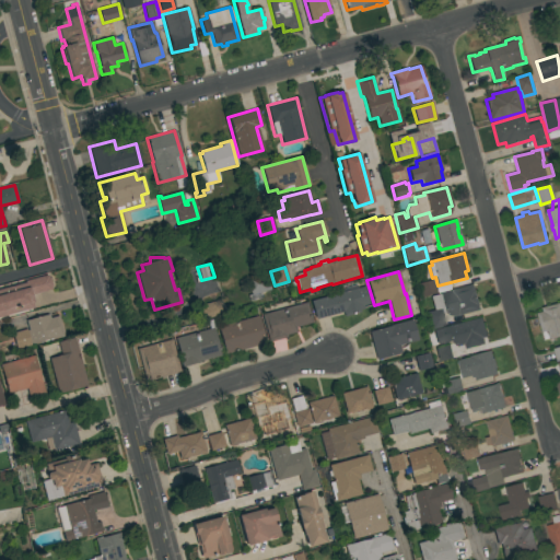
[(247,281),(268,276),(271,288),(269,289),(269,290),(259,292),(260,298),(248,301),(247,295),(251,294),(247,281)]
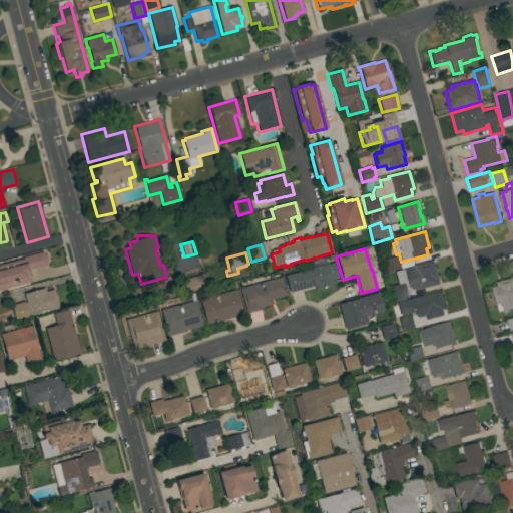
[(399,268),(387,272),(384,260),(396,257),(399,268)]
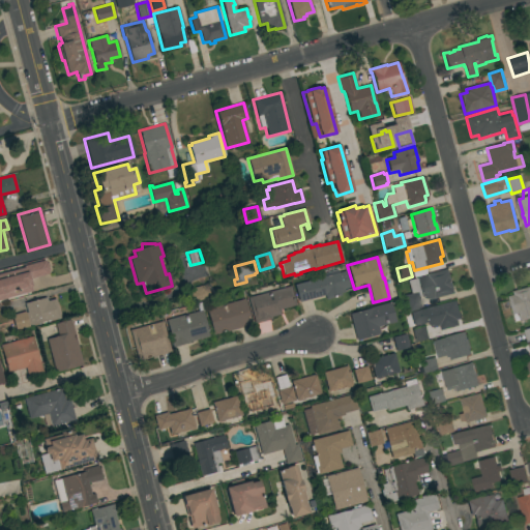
[(3,297),(0,286),(0,274),(26,268),(27,274),(29,273),(33,289),(3,297)]
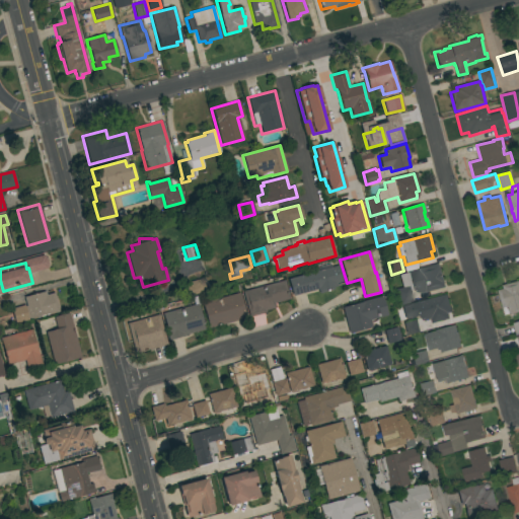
[(410,290),(413,301),(399,305),(395,290),(402,288),(398,275),(439,264),(445,287),(423,293),(419,293),(412,290),(410,290)]
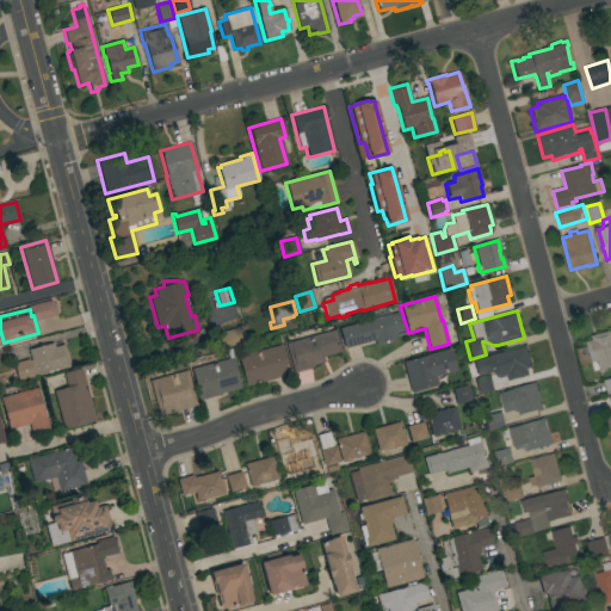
[(397,313),(402,332),(395,333),(396,337),(392,338),(392,340),(375,345),(374,340),(344,349),(338,328),(397,313)]
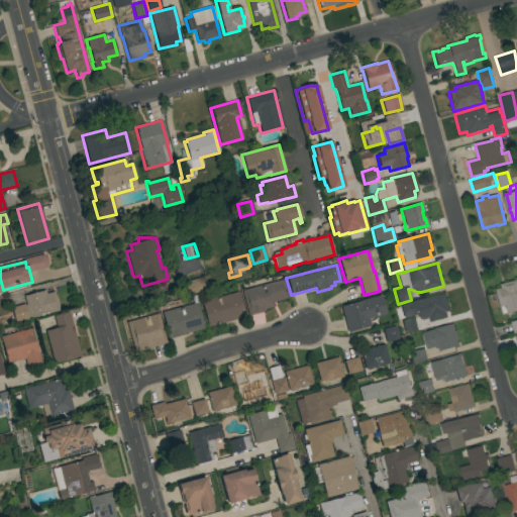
[(200,278),(204,290),(186,296),(182,283),(200,278)]
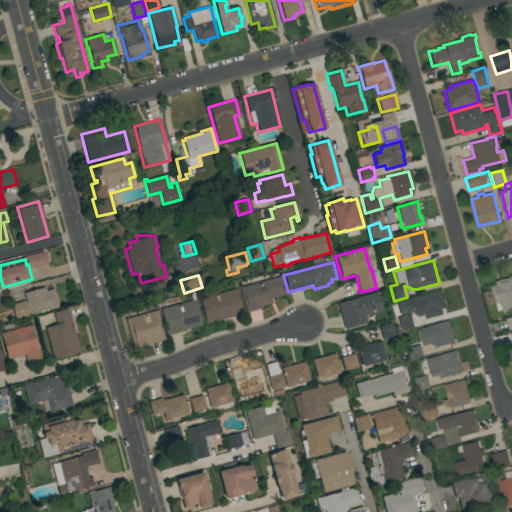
[(280,276),(285,295),(270,299),(271,304),(261,306),(262,308),(246,313),(239,288),(280,276)]
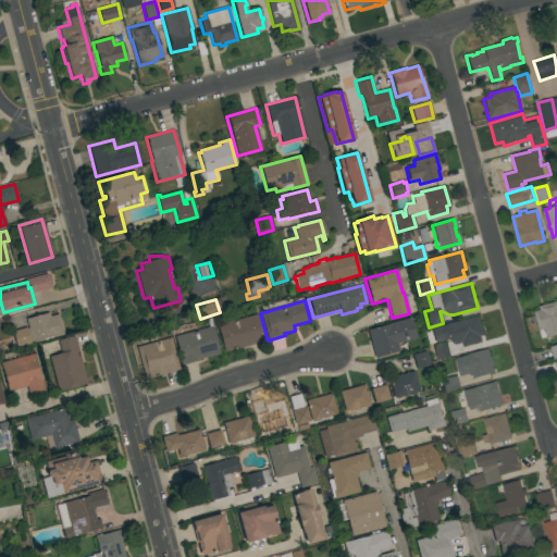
[(556,334),(547,337),(546,336),(542,337),(540,331),(534,312),(541,310),(540,307),(556,301),(556,334)]
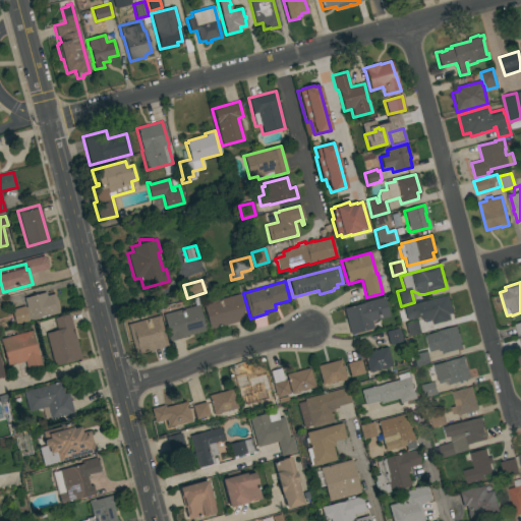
[(58,311),(58,312),(46,316),(46,315),(30,320),(27,320),(29,321),(14,325),(10,310),(24,306),(24,307),(26,307),(23,298),(44,292),(46,296),(54,294),(58,311)]
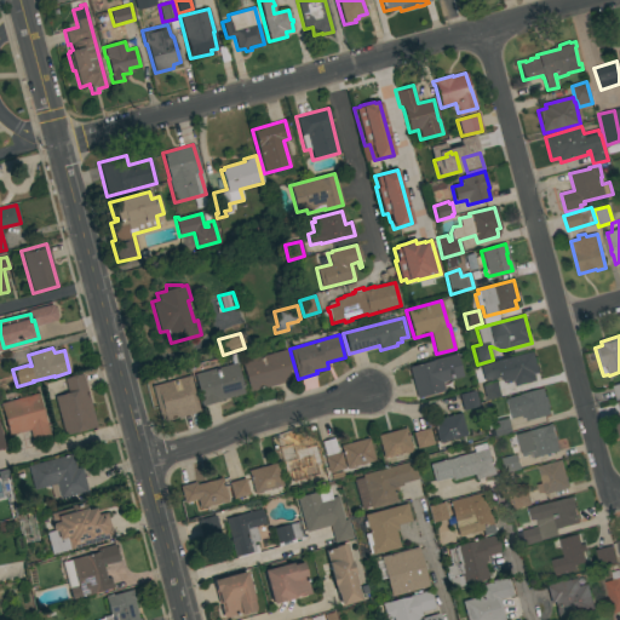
[(286,350),(293,380),(250,392),(241,362),(286,350)]
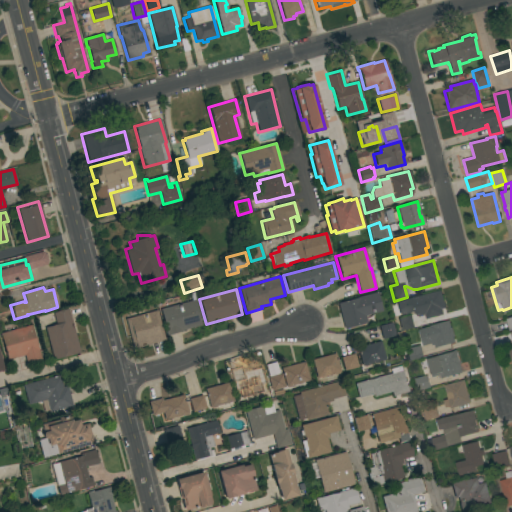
[(441,290),(446,308),(442,309),(444,315),(426,319),(425,315),(417,317),(416,313),(415,313),(414,312),(408,314),(408,313),(400,315),(396,302),(441,290)]
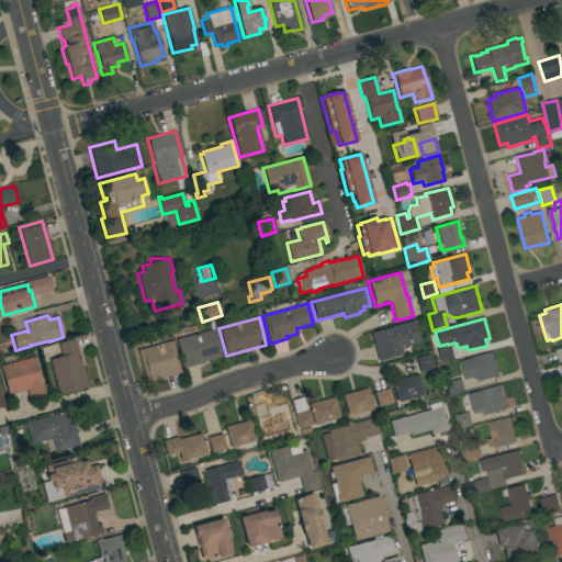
[(200,362),(200,363),(182,369),(181,364),(182,364),(176,340),(210,330),(208,322),(214,321),(216,330),(214,330),(221,357),(200,362)]
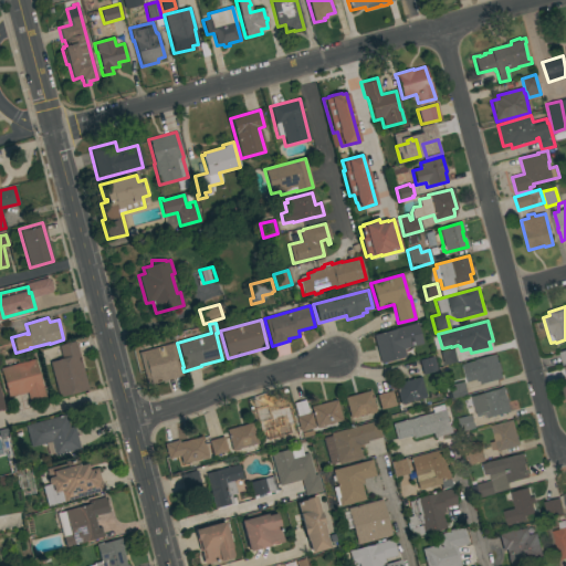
[(373,335),(417,323),(422,344),(402,348),(405,357),(380,364),(373,335)]
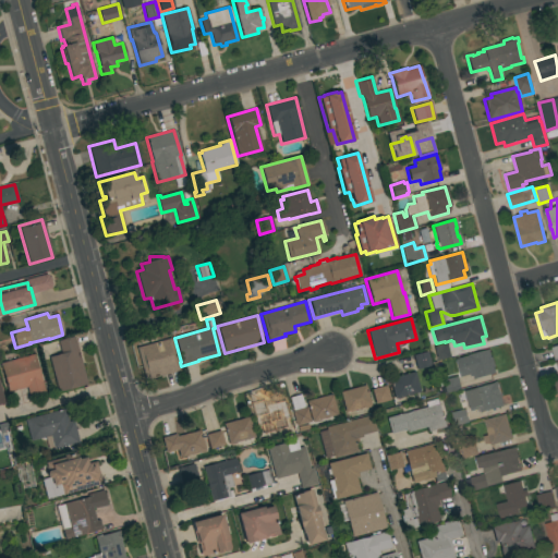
[(87,385),(59,392),(49,358),(61,354),(58,341),(74,337),(87,385)]
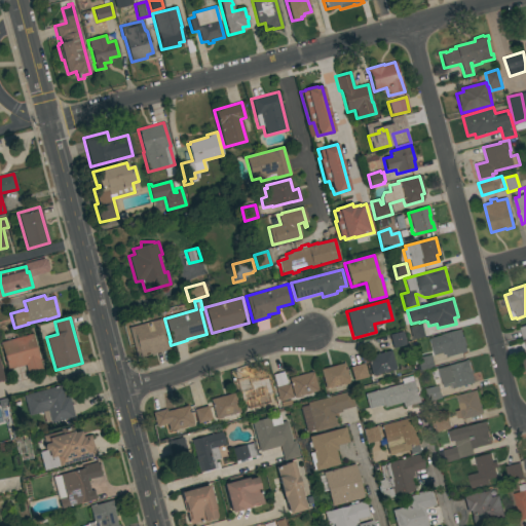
[(160,318),(170,349),(137,359),(128,328),(160,318)]
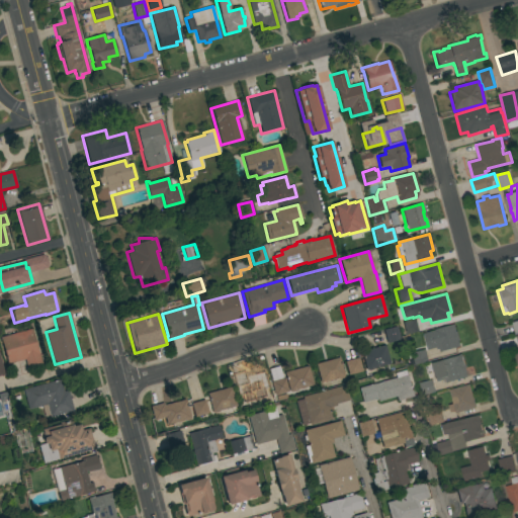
[(406,335),(403,323),(416,319),(416,321),(417,321),(420,330),(419,331),(406,335)]
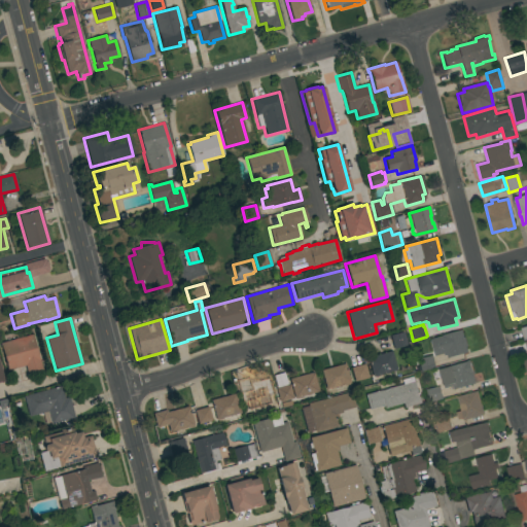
[(464,337),(465,337),(468,347),(467,347),(468,352),(448,358),(446,349),(441,351),(436,338),(442,337),(442,336),(462,329),(464,337)]
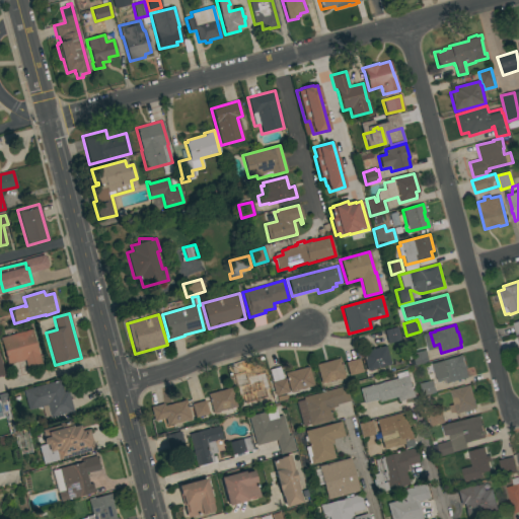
[(383,330),(396,326),(400,340),(387,344),(383,330)]
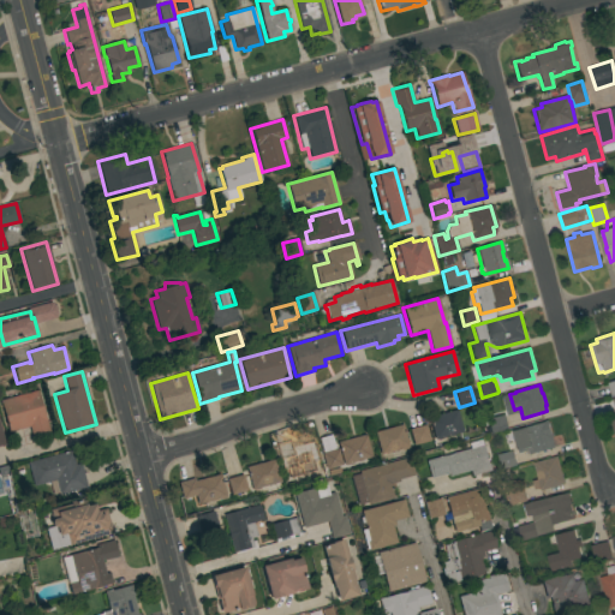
[(0,400),(37,390),(45,421),(46,419),(49,433),(31,437),(29,427),(9,433),(0,400)]
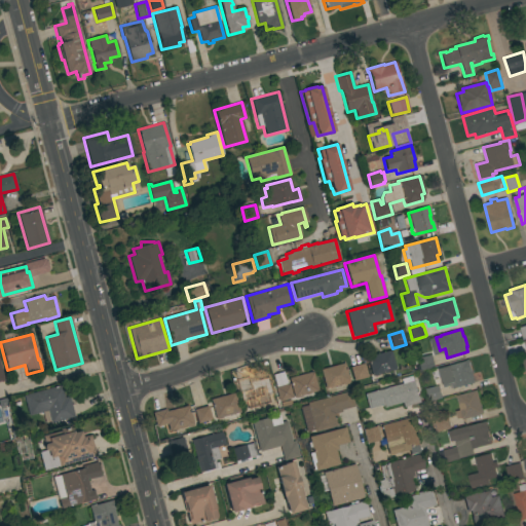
[(396,369),(378,374),(378,375),(374,376),(373,375),(372,376),(367,358),(390,350),(396,369)]
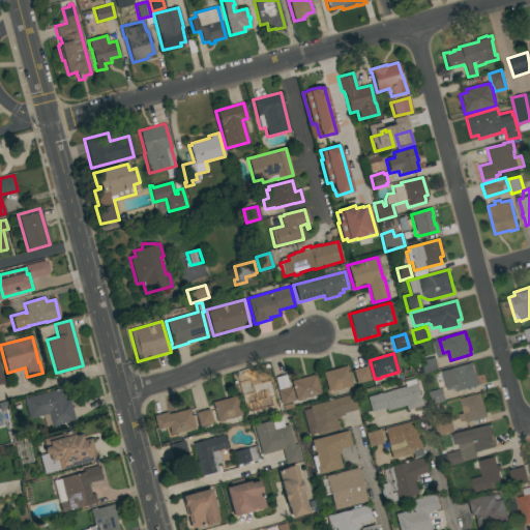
[(438,370),(424,373),(424,372),(421,373),(420,367),(421,367),(420,365),(422,365),(421,361),(435,358),(438,370)]
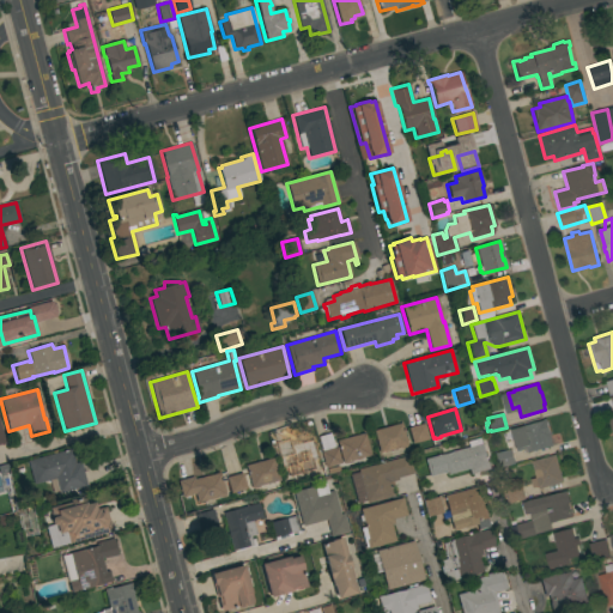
[(552,438),(551,438),(553,447),(528,453),(527,449),(519,451),(517,448),(516,448),(514,441),(505,443),(502,431),(513,429),(514,430),(539,422),(546,419),(552,438)]
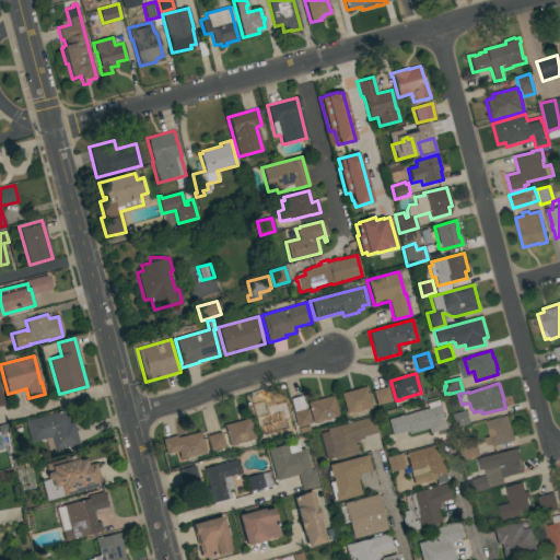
[(365,386),(371,407),(370,408),(364,410),(364,409),(346,413),(340,394),(365,386)]
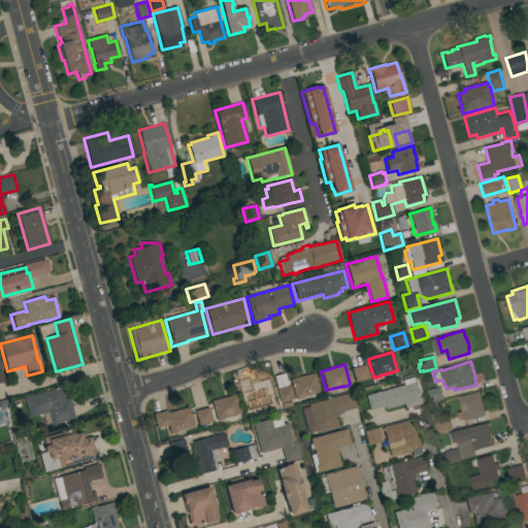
[(365,365),(368,378),(355,383),(351,368),(365,365)]
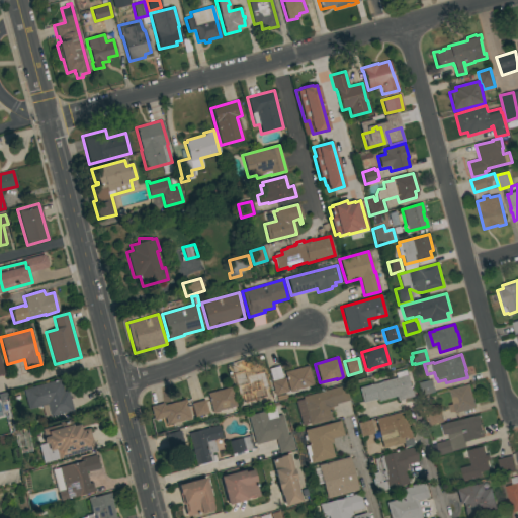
[(307,366),(313,384),(295,390),(295,391),(289,393),(289,392),(288,392),(283,372),(307,366)]
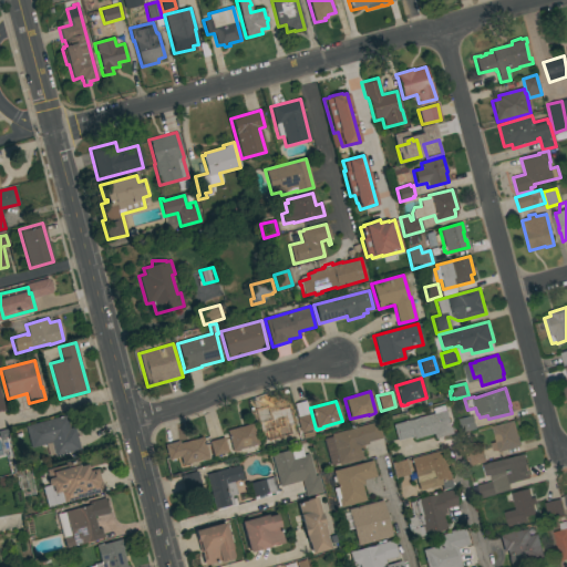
[(261,423),(258,423),(255,410),(267,406),(270,419),(287,414),(292,435),(291,435),(291,436),(286,437),(285,436),(267,442),(261,423)]
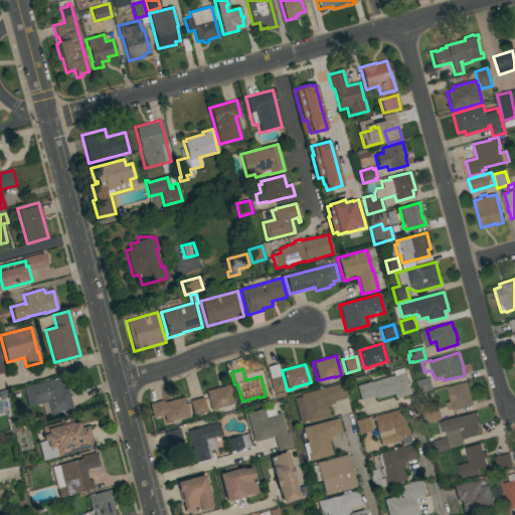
[(405,372),(409,388),(411,387),(412,393),(394,398),(393,394),(376,399),(375,396),(361,400),(357,386),(405,372)]
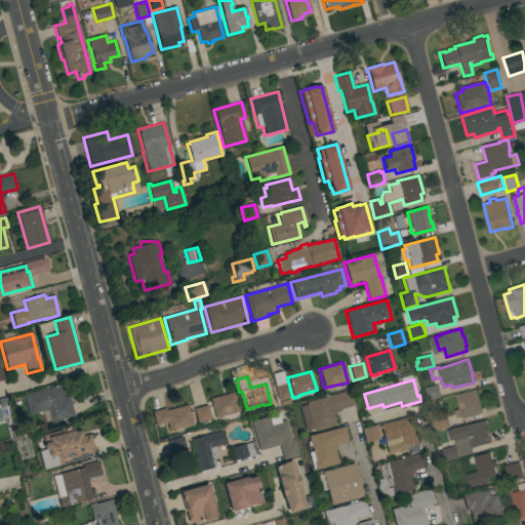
[(291,397),(278,400),(274,387),(288,384),(291,397)]
